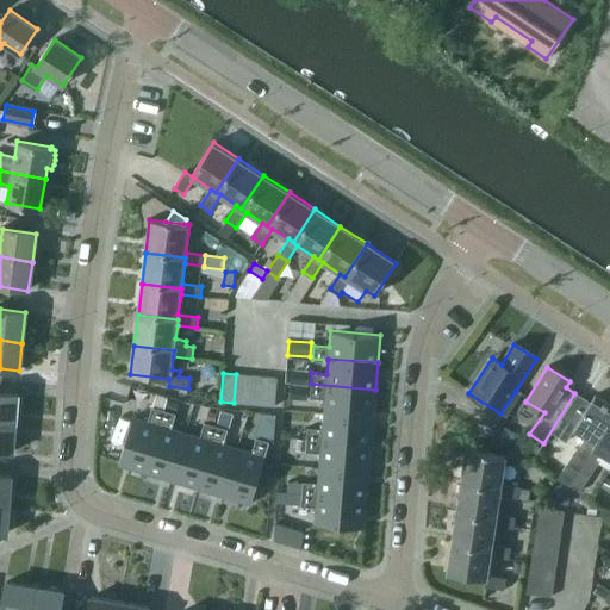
[(291,373),(290,384),(307,385),(309,374),(291,373)]
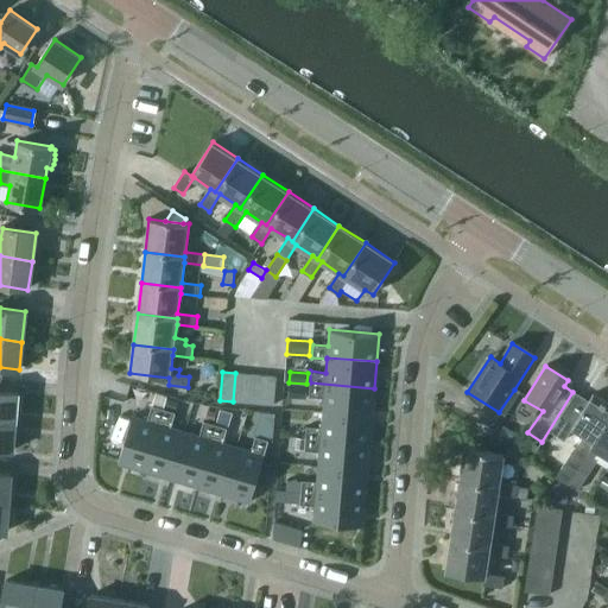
[(249,374),(235,373),(233,401),(247,403),(249,374)]
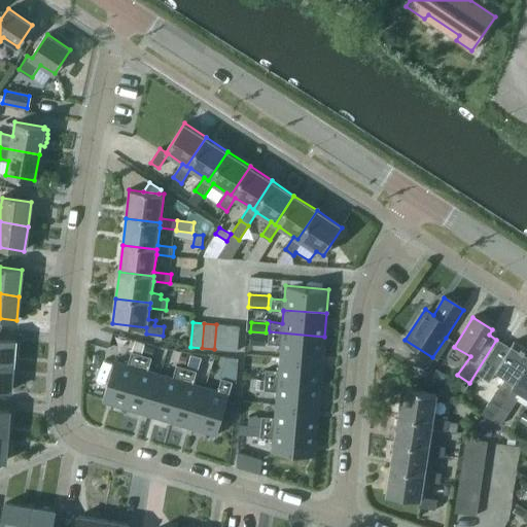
[(227,325),(216,324),(214,349),(225,350),(227,325)]
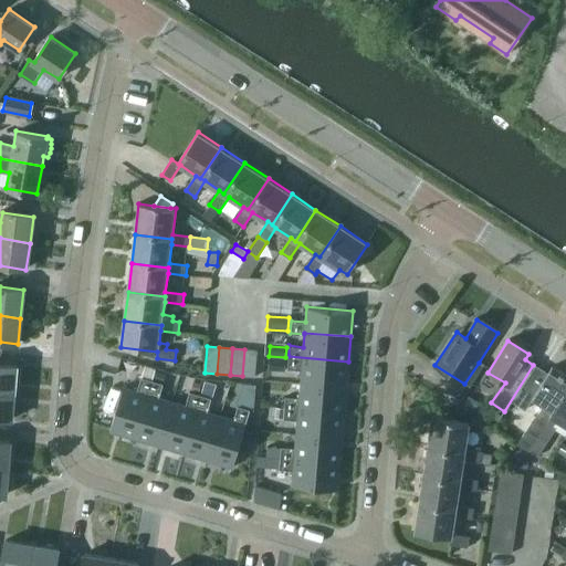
[(258,350),(244,349),(242,376),(255,377),(258,350)]
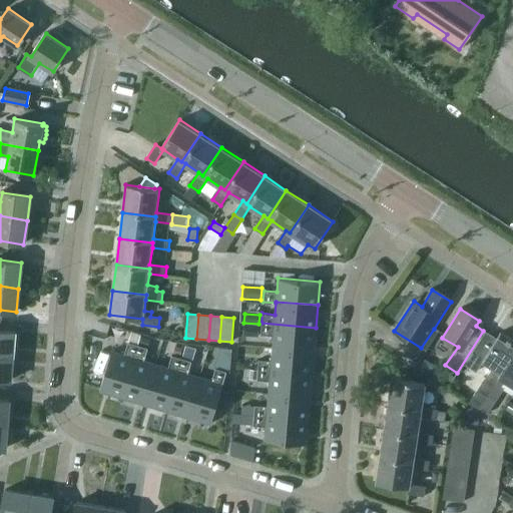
[(273,347),(314,351),(316,328),(262,323),(261,333),(274,334),(273,347)]
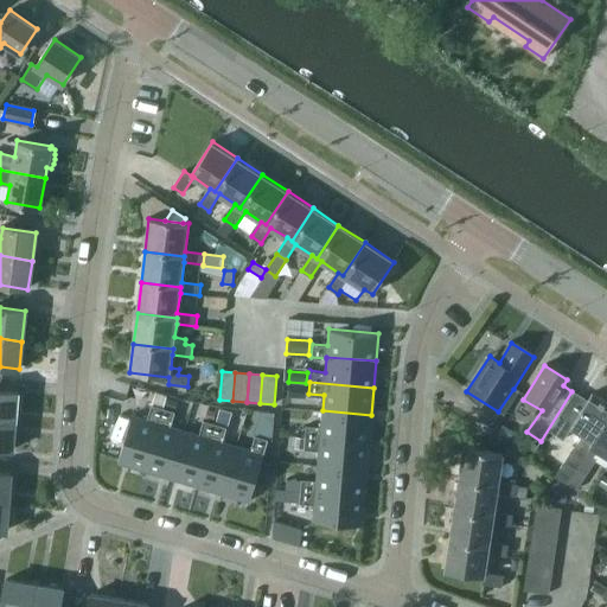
[(288,383),(287,394),(305,396),(306,385),(288,383)]
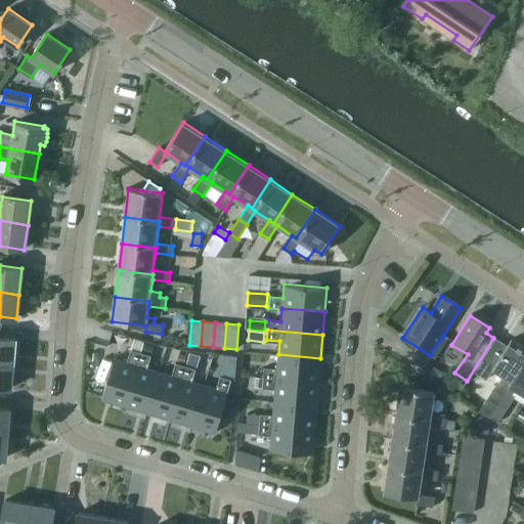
[(435,358),(447,339),(443,336),(430,355),(435,358)]
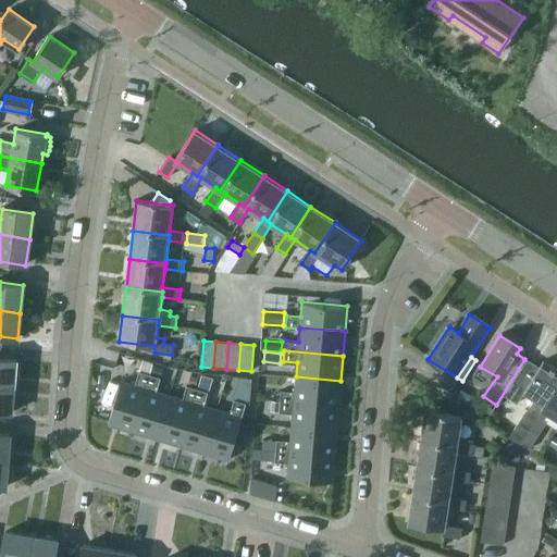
[(0,387),(13,388),(16,361),(0,359),(0,387)]
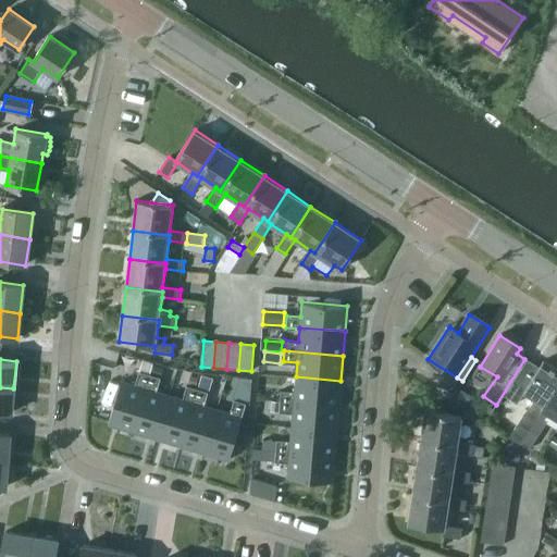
[(141,360),(138,371),(149,374),(152,363),(141,360)]
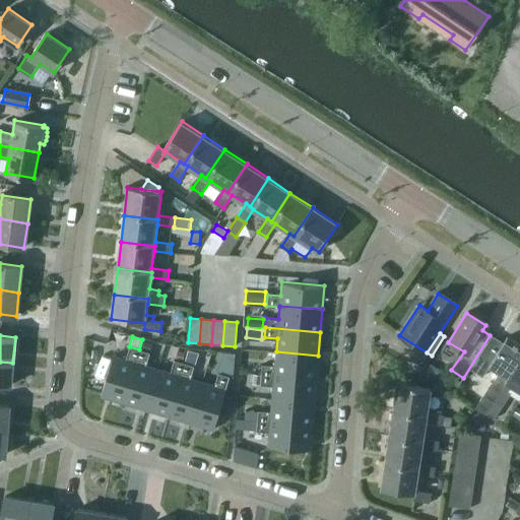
[(474,408),(484,414),(519,358),(519,345),(507,337),(496,355),(484,348),(471,370),(481,376),(489,367),(498,373),(492,384),(491,383),(474,408)]
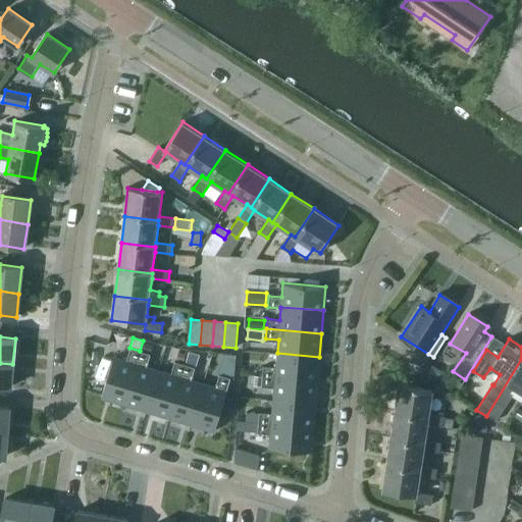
[(125,361),(112,357),(100,398),(123,405),(140,351),(129,348),(125,361)]
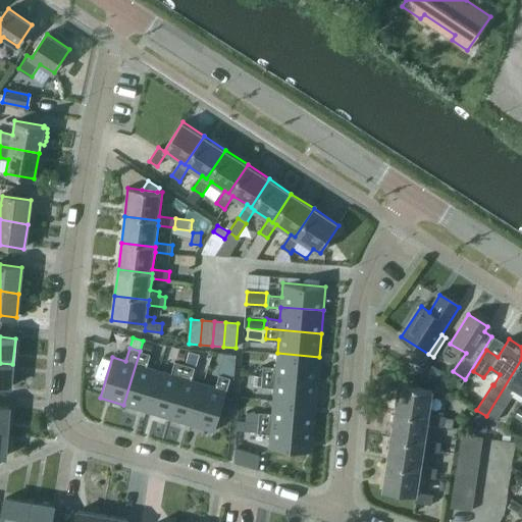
[(146,367),(150,354),(140,351),(123,405),(146,411),(158,370),(146,367)]
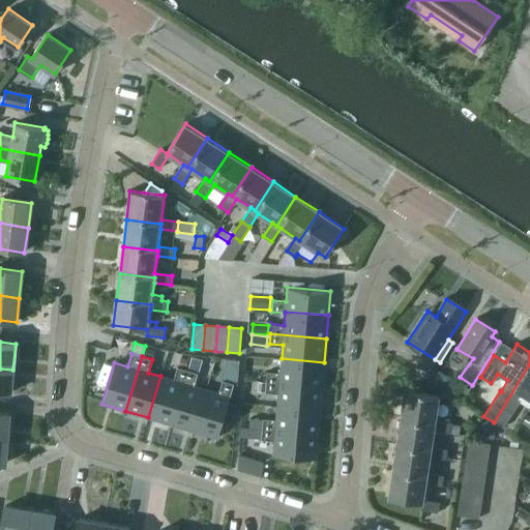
[(190,356),(187,369),(197,372),(201,359),(190,356)]
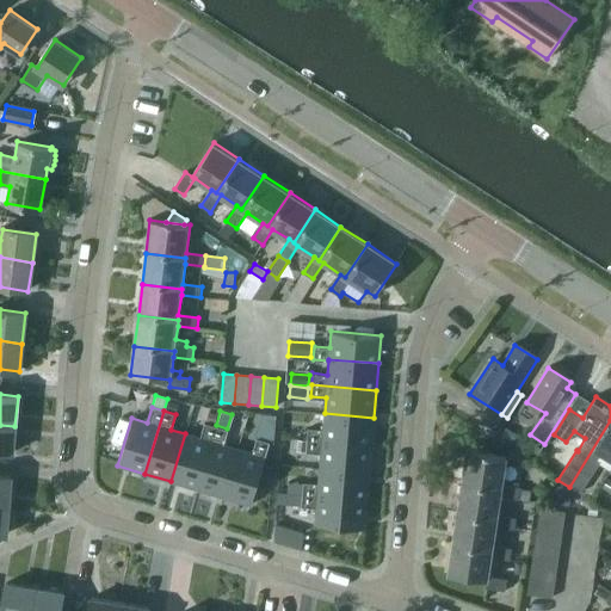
[(374,418),(325,413),(322,429),(308,427),(307,439),(371,445),(374,418)]
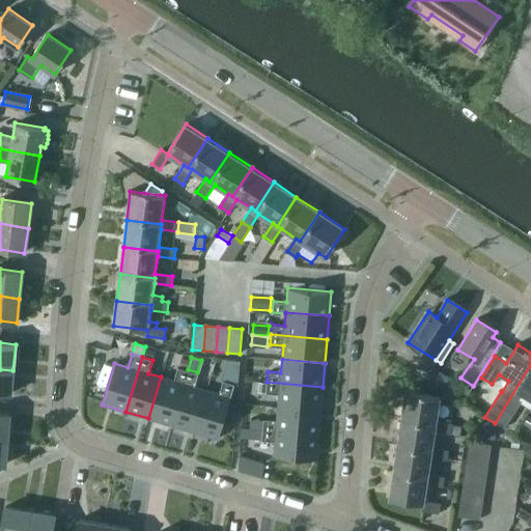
[(498,419),(495,423),(503,429),(524,396),(530,399),(530,365),(501,414),(498,419)]
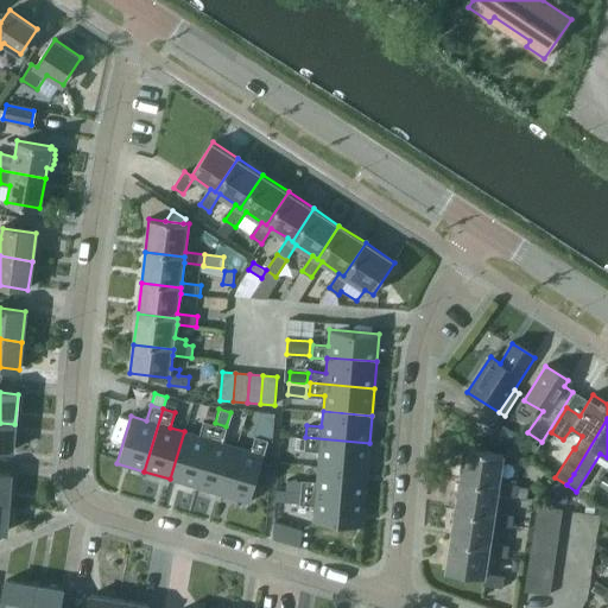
[(203,420),(198,436),(184,431),(170,479),(196,487),(215,424),(203,420)]
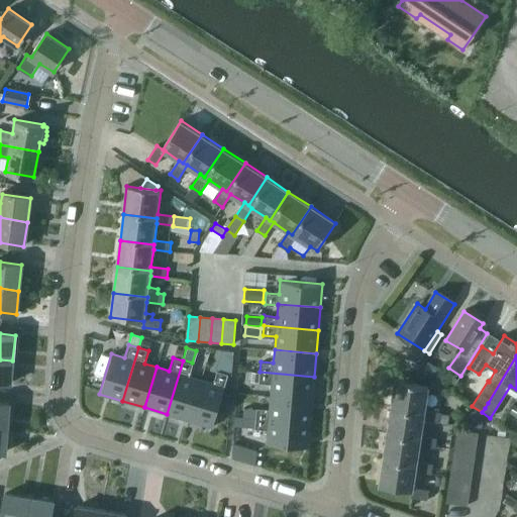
[(0,383),(10,385),(12,360),(0,359),(0,383)]
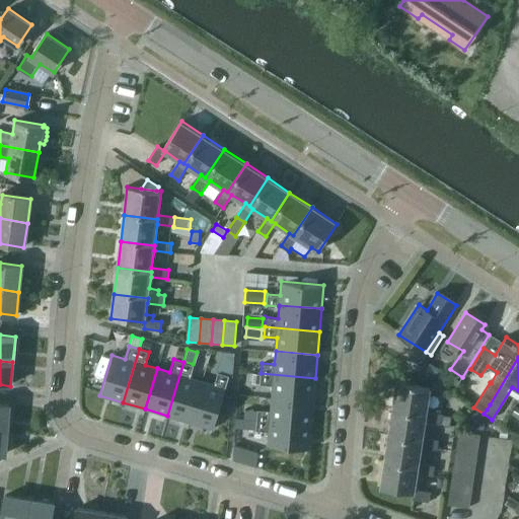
[(183,362),(167,416),(190,422),(202,381),(190,378),(193,365),(183,362)]
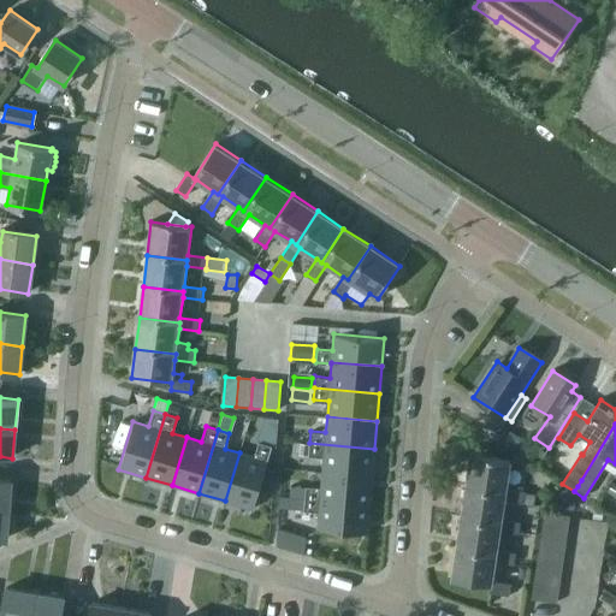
[(514,449),(519,442),(507,433),(502,442),(514,449)]
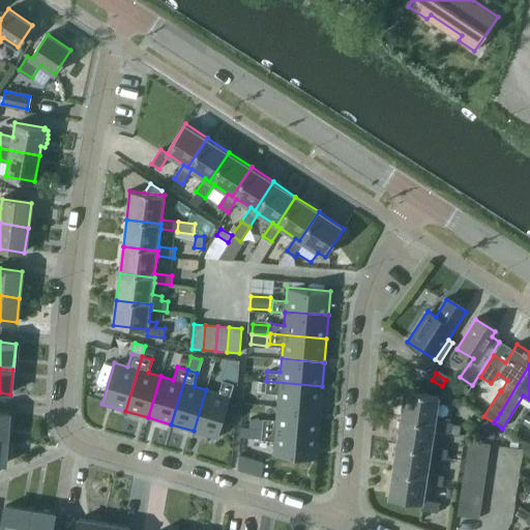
[(233,384),(222,380),(218,393),(206,389),(194,431),(217,438),(233,384)]
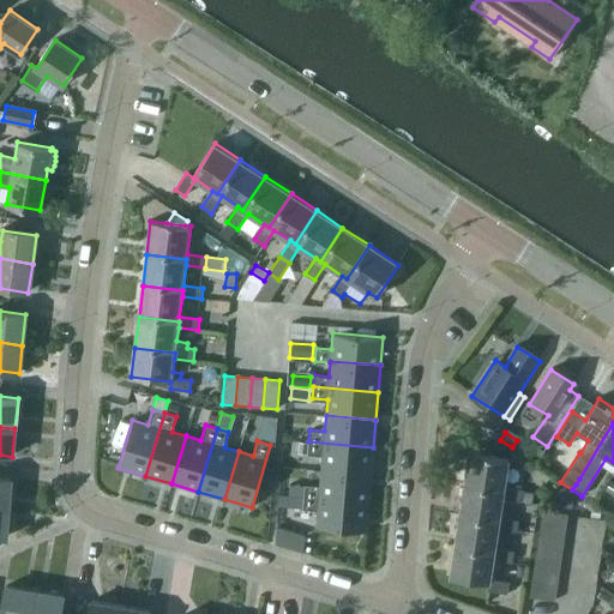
[(308,441),(307,453),(323,455),(321,470),(371,474),(373,447),(308,441)]
